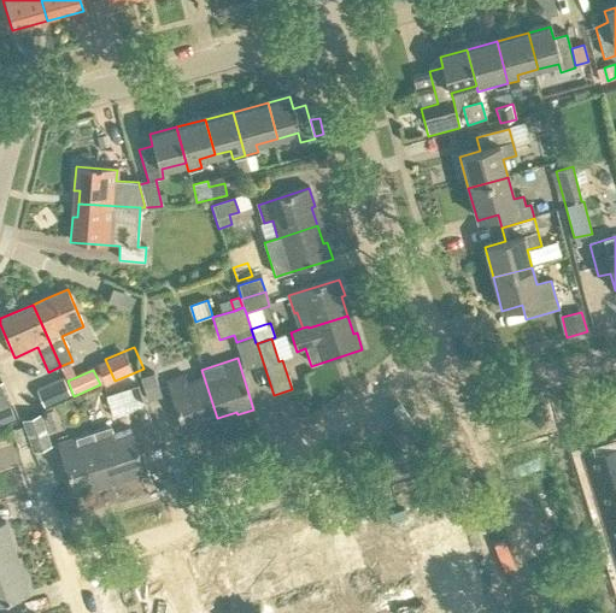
[(147,401),(162,398),(154,375),(140,379),(147,401)]
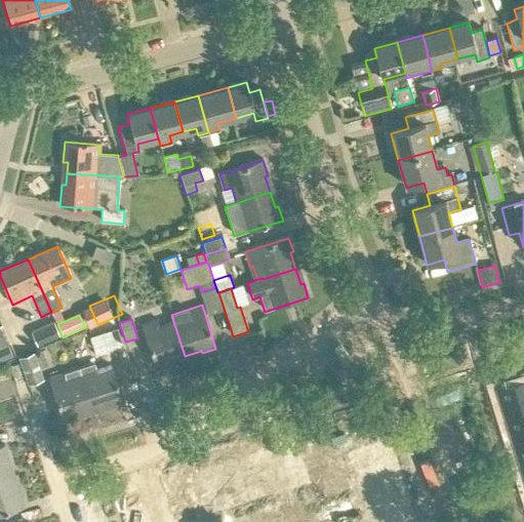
[(185,356),(173,321),(160,326),(158,319),(143,324),(156,368),(171,363),(170,361),(185,356)]
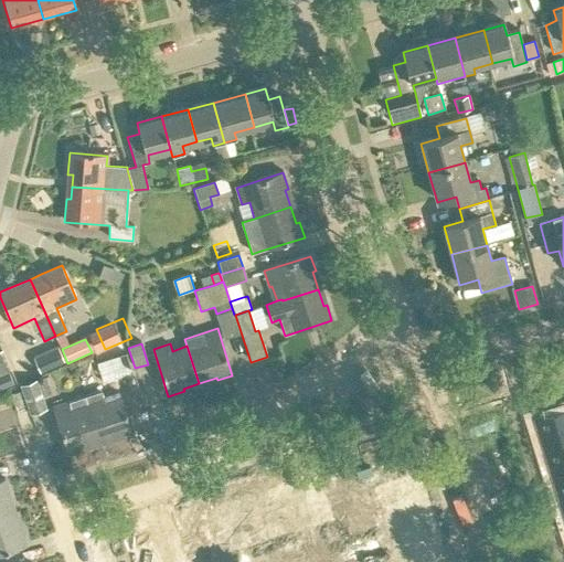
[(97,363),(126,353),(123,345),(100,352),(97,353),(96,353),(94,354),(97,363)]
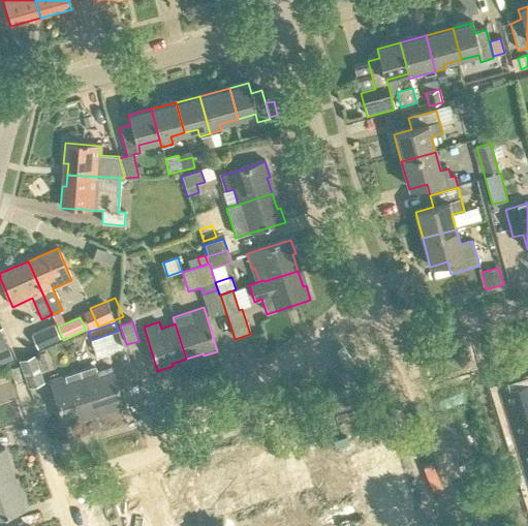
[(37,349),(60,340),(55,326),(32,336),(37,349)]
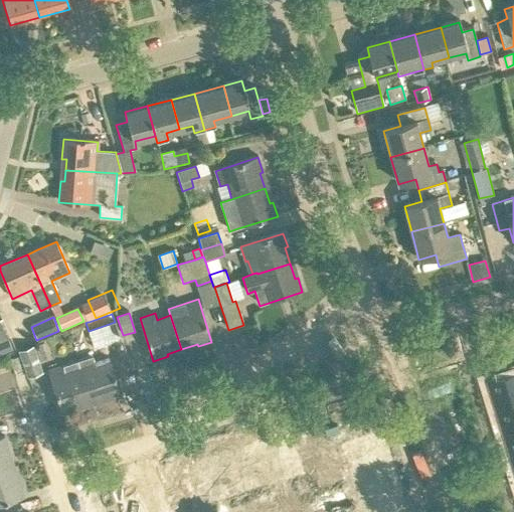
[(115,322),(89,331),(97,355),(107,351),(111,363),(127,358),(121,341),(115,322)]
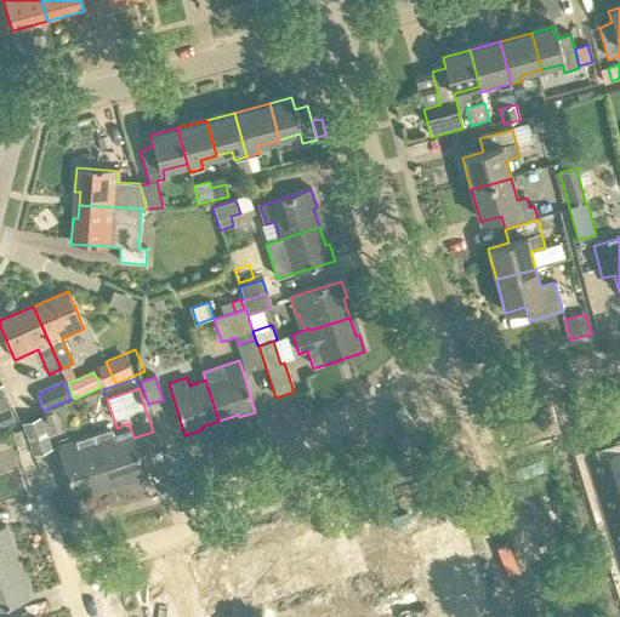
[(10,409),(0,411),(0,427),(15,422),(10,409)]
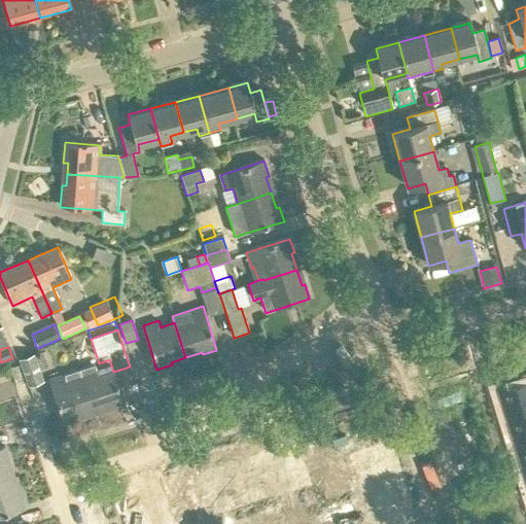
[(30,384),(42,379),(34,356),(22,360),(30,384)]
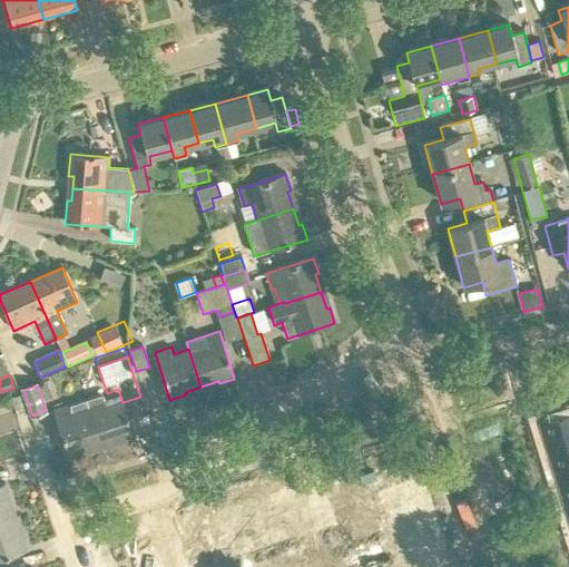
[(107,393),(87,400),(101,445),(117,440),(118,442),(134,438),(123,402),(118,389),(107,393)]
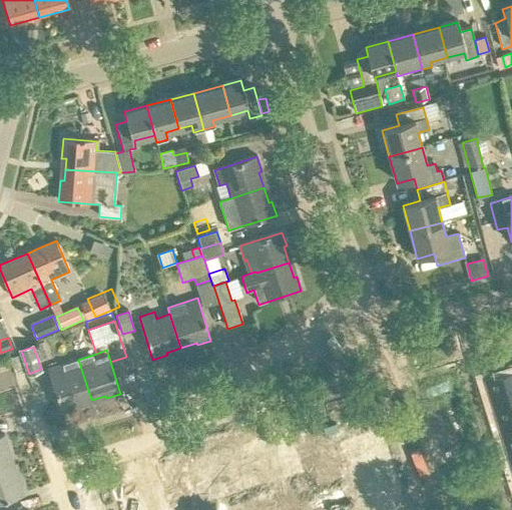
[(91,400),(78,360),(49,369),(63,413),(77,408),(76,405),(91,400)]
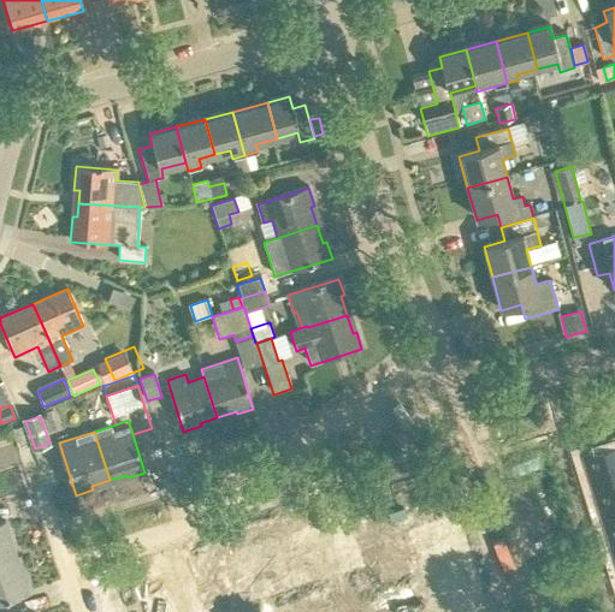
[(614,445),(585,455),(596,491),(614,483),(614,445)]
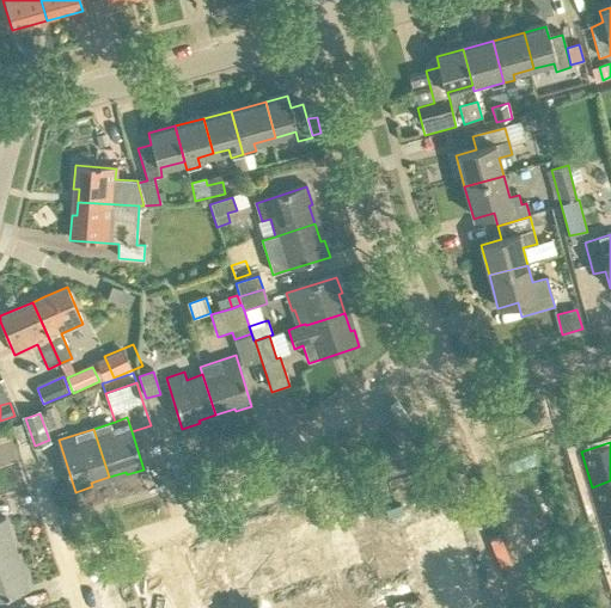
[(610,480),(592,487),(603,522),(610,519),(610,480)]
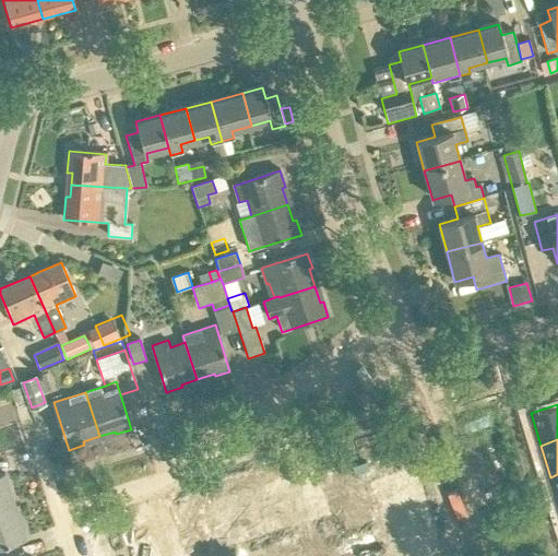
[(416,473),(375,486),(384,518),(426,505),(416,473)]
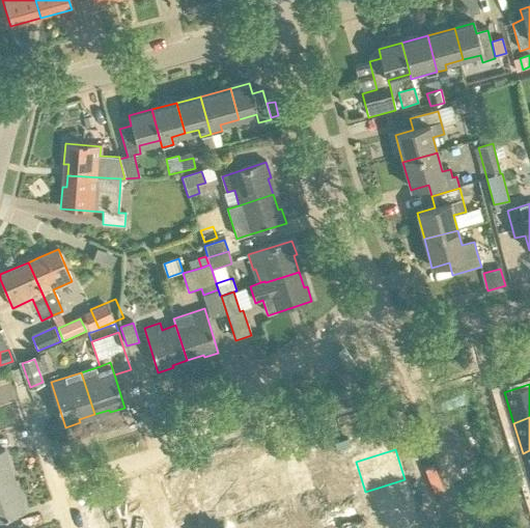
[(298,450),(268,460),(280,499),(310,490),(298,450)]
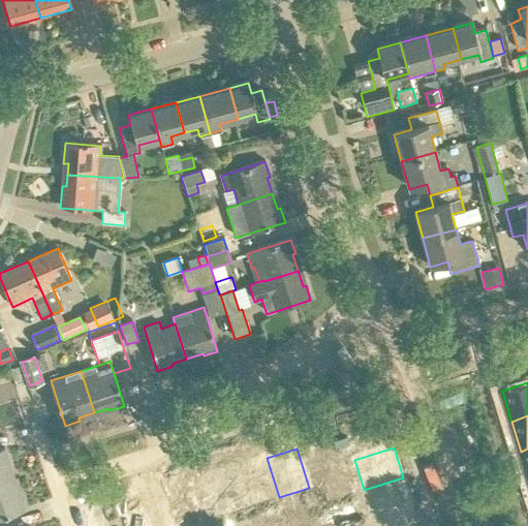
[(5,450),(0,451),(0,483),(13,480),(8,464),(10,464),(5,450)]
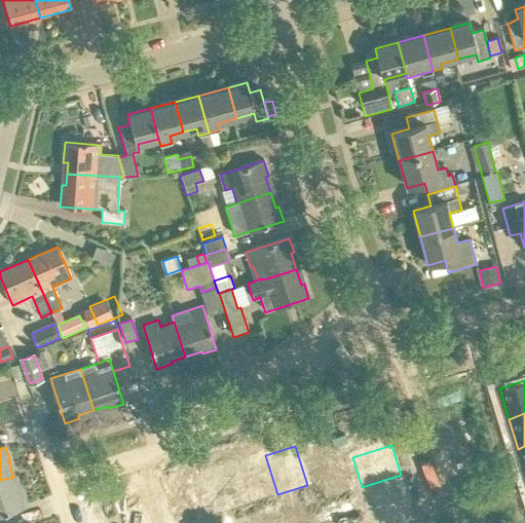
[(265,455),(235,464),(248,503),(277,494),(265,455)]
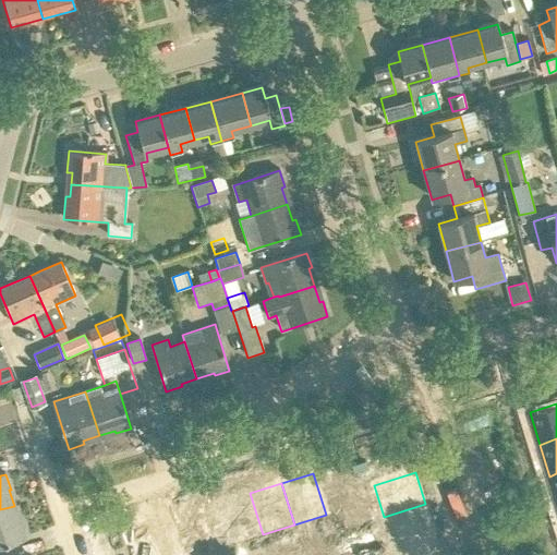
[(250,493),(218,503),(231,544),(263,534),(250,493)]
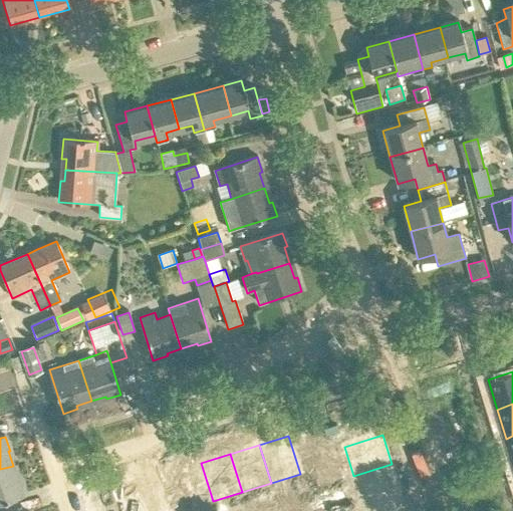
[(201,463),(172,472),(184,510),(213,501),(201,463)]
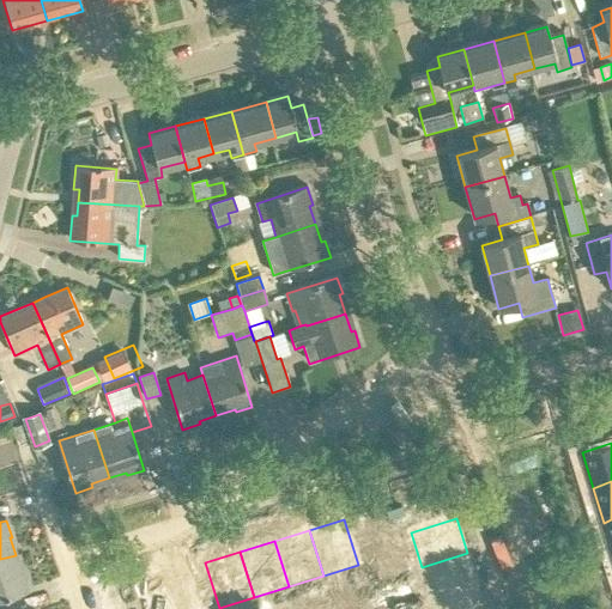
[(467,553),(422,567),(432,602),(478,588),(467,553)]
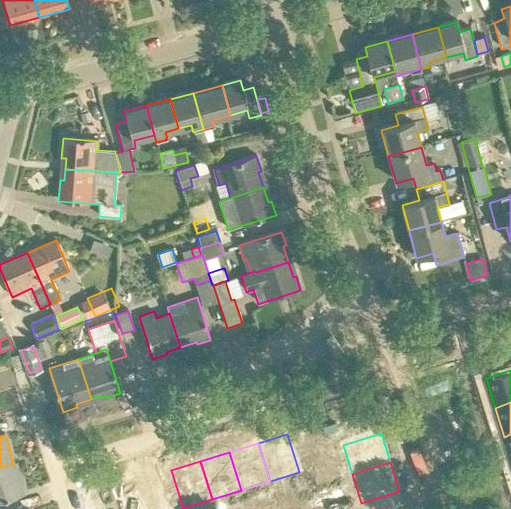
[(13,464),(0,467),(0,500),(24,493),(20,479),(18,480),(13,464)]
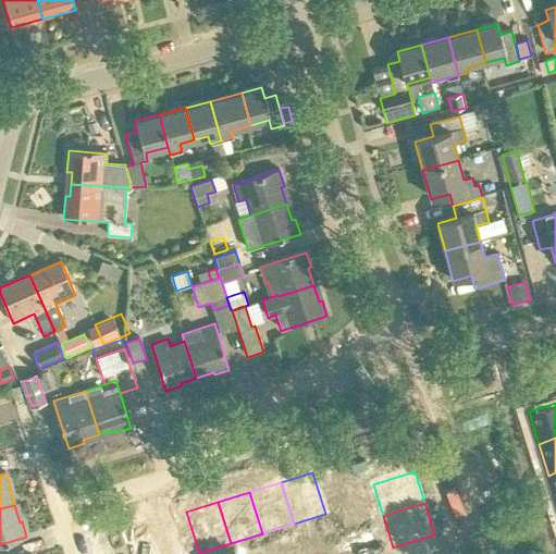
[(353,513),(345,515),(348,528),(357,525),(353,513)]
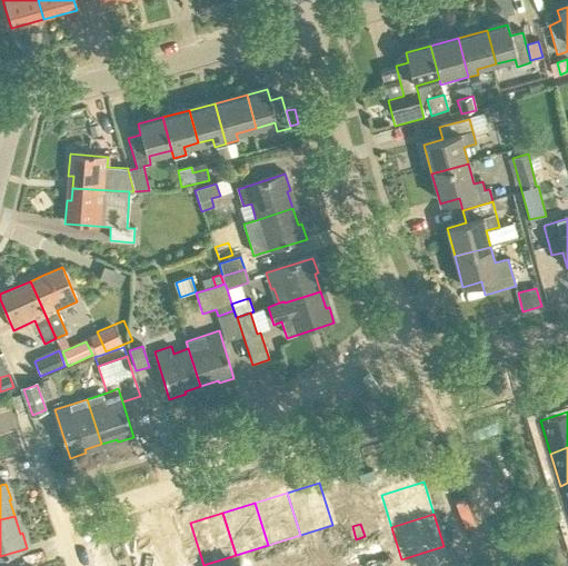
[(365,536),(356,539),(360,552),(368,549),(365,536)]
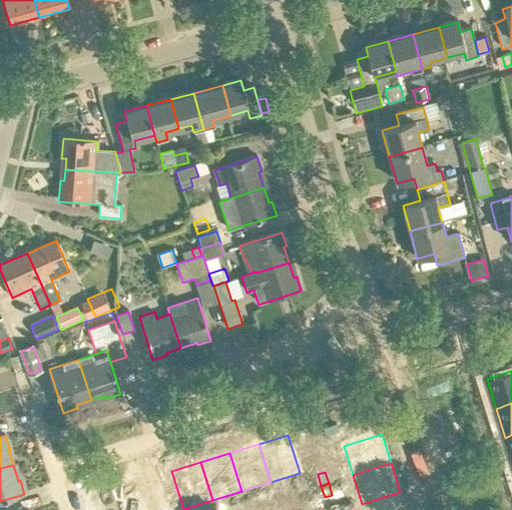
[(405,509),(400,492),(362,504),(363,509),(405,509)]
